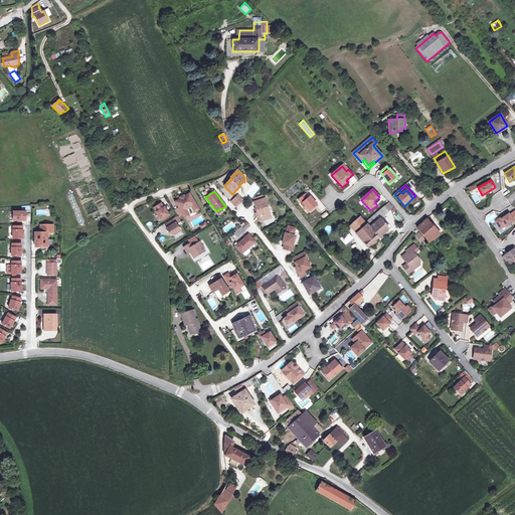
[(299,199),(302,203),(302,204),(308,212),(310,210),(311,211),(315,207),(314,207),(317,204),(310,196),(308,198),(305,194),(299,199)]
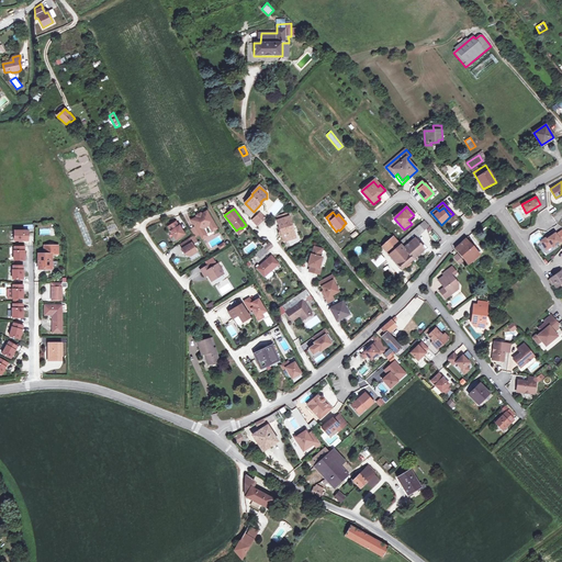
[(198,217),(192,220),(201,235),(205,233),(203,229),(203,228),(209,225),(210,226),(212,232),(217,228),(208,213),(202,215),(202,216),(199,218),(198,217)]
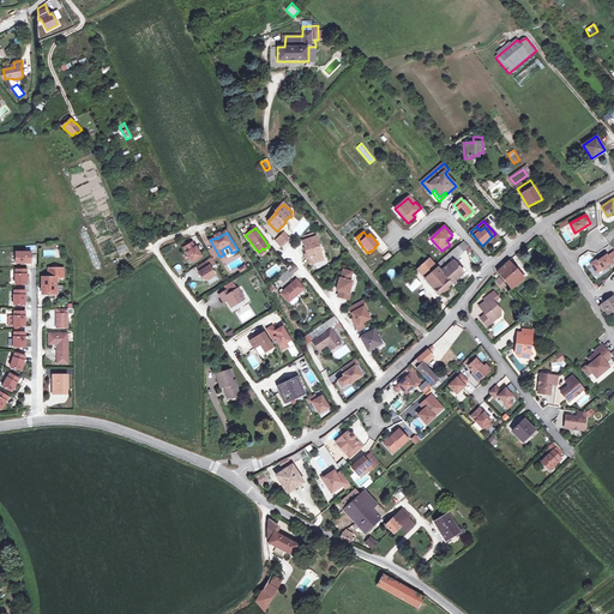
[(281,246),(287,241),(282,236),(276,241),(281,246)]
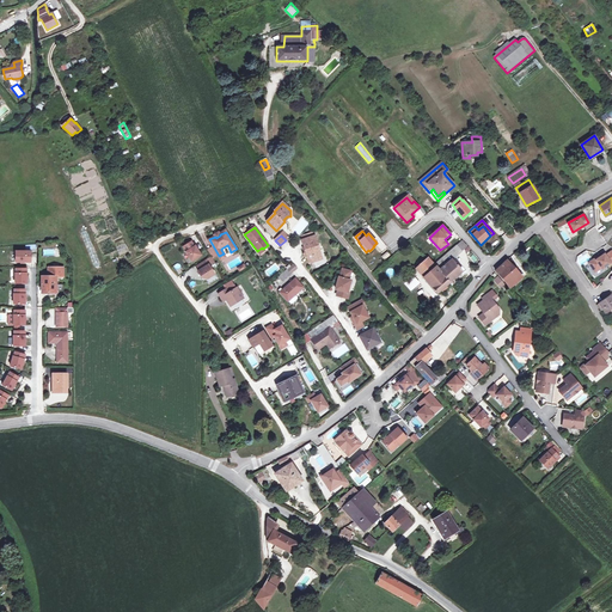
[(305,248),(307,257),(310,263),(322,259),(320,254),(318,254),(316,248),(318,246),(314,237),(303,240),(305,248)]
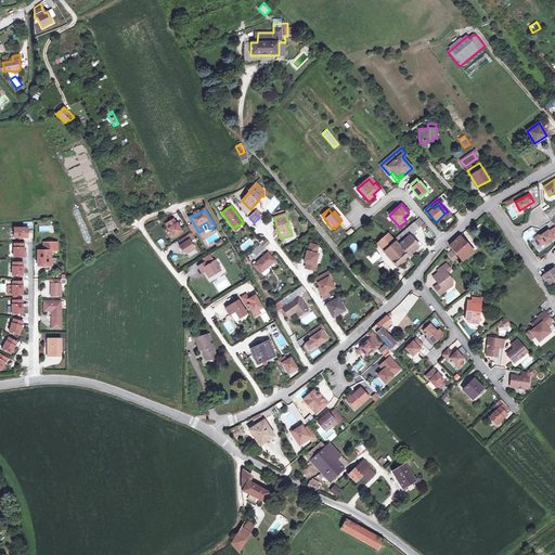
[(166,223),(173,236),(182,231),(177,222),(176,222),(173,219),(166,223)]
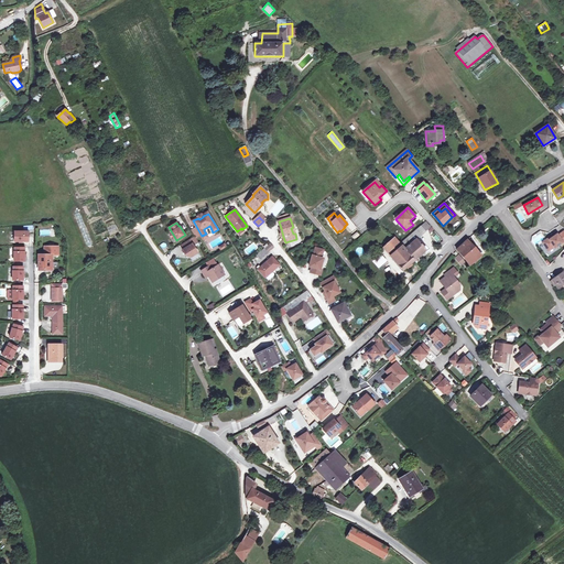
[(426,223),(421,227),(424,231),(425,232),(431,227),(426,223)]
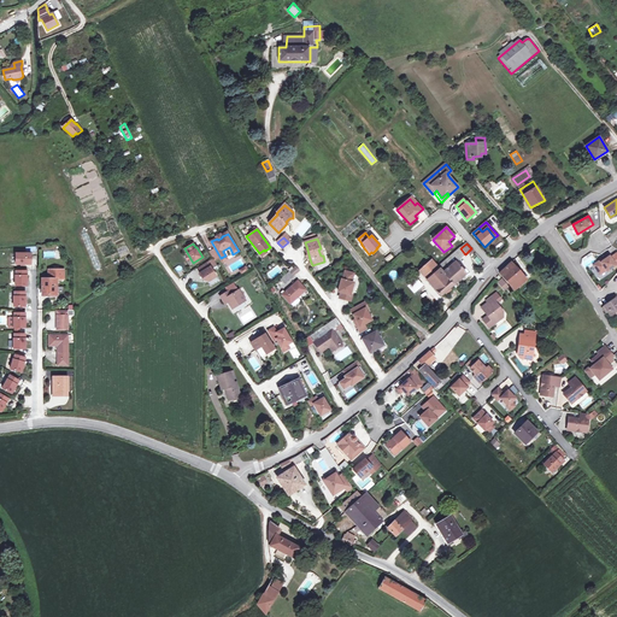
[(438,268),(442,272),(456,262),(465,254),(464,253),(460,248),(438,268)]
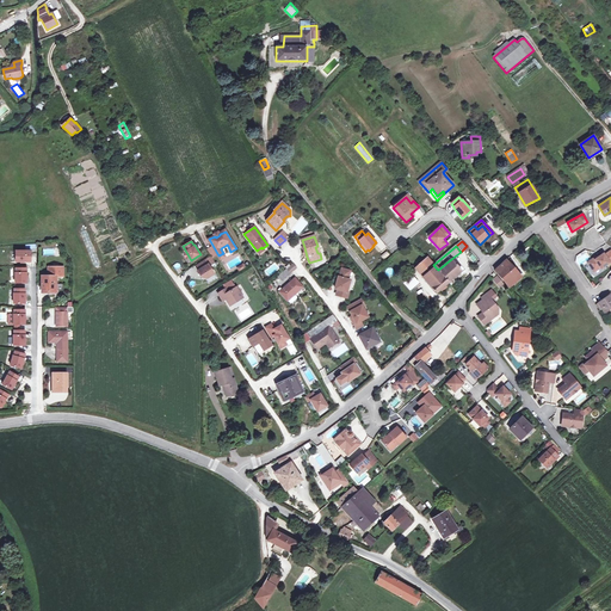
[(594,257),(588,261),(594,271),(600,266),(602,267),(610,260),(610,250),(604,254),(604,253),(596,259),(594,257)]
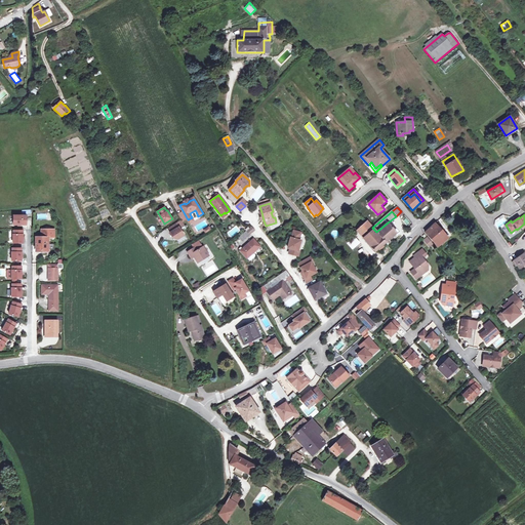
[(26,215),(13,215),(13,225),(27,225),(26,215)]
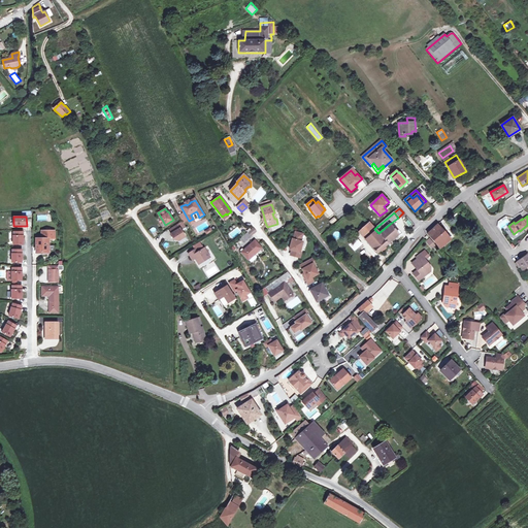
[(369,223),(359,232),(377,253),(388,243),(378,233),(374,229),(369,223)]
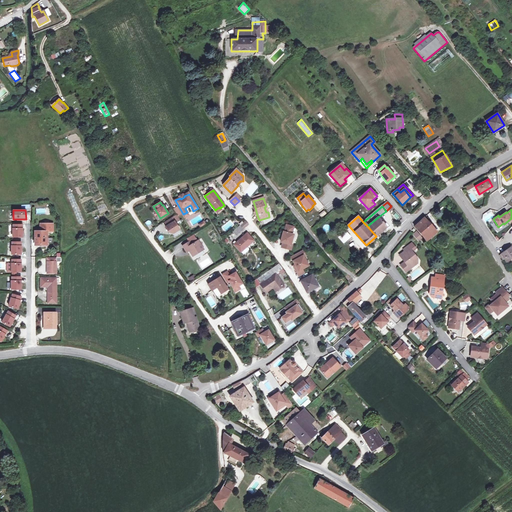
[(172,217),(164,221),(167,226),(165,227),(169,232),(173,233),(179,229),(172,217)]
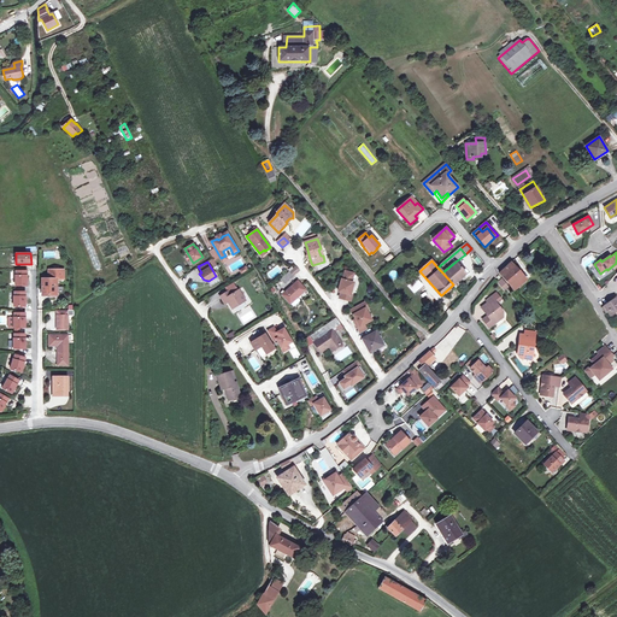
[(456,262),(442,272),(453,285),(466,274),(456,262)]
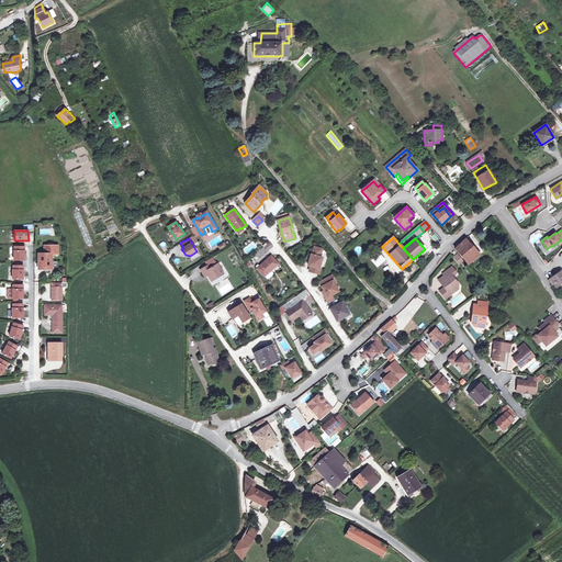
[(456,249),(468,263),(469,265),(479,255),(465,239),(456,249)]
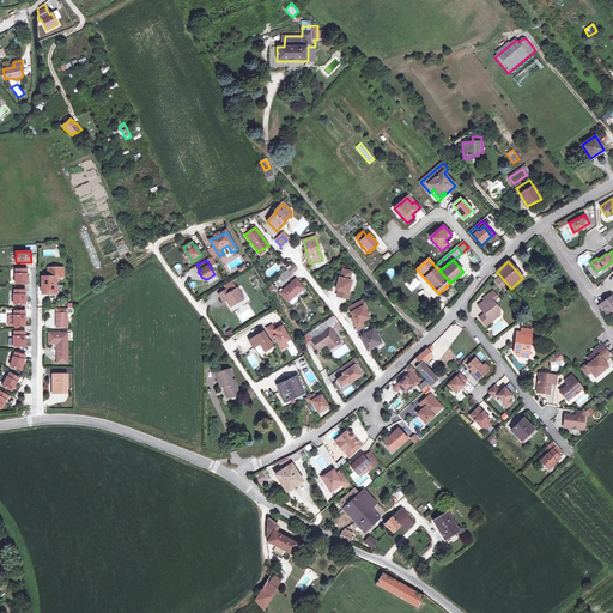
[(277,263),(265,269),(268,277),(280,271),(277,263)]
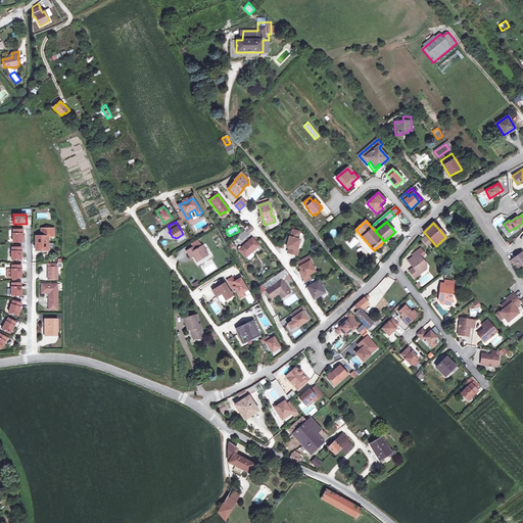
[(251,227),(238,237),(241,241),(253,230),(251,227)]
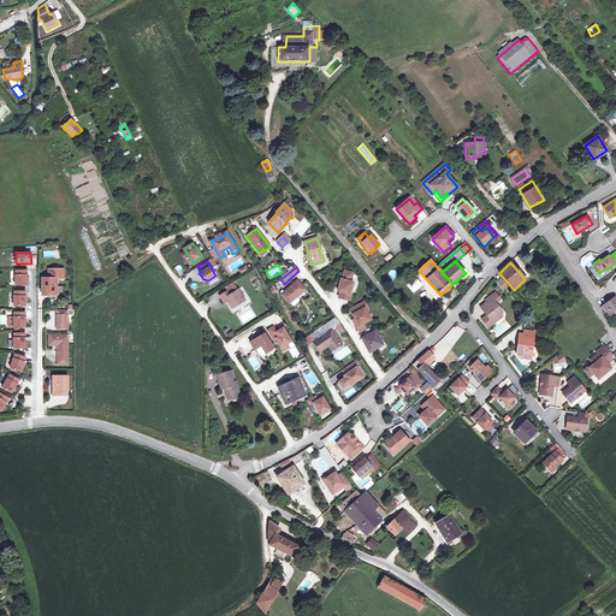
[(27,270),(16,270),(16,274),(15,274),(15,285),(27,285),(27,270)]
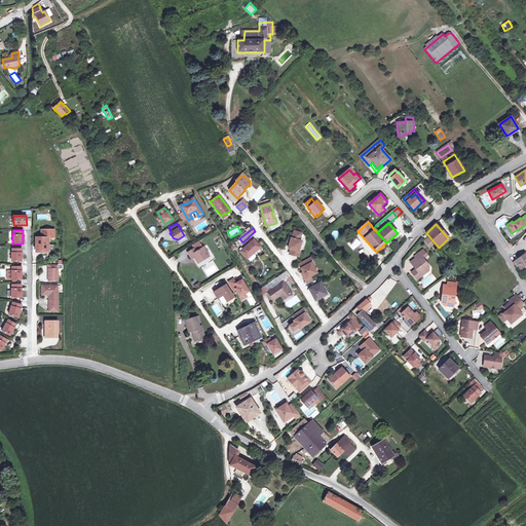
[(54,230),(41,230),(41,237),(36,237),(36,252),(48,252),(48,237),(54,237),(54,230)]
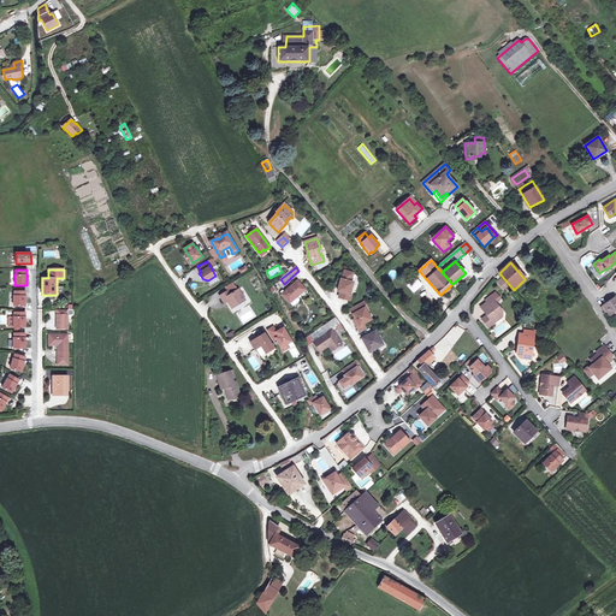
[(354,273),(345,271),(343,279),(342,279),(339,285),(341,285),(339,291),(341,291),(338,297),(349,301),(351,295),(350,295),(351,288),(349,288),(351,282),(354,273)]
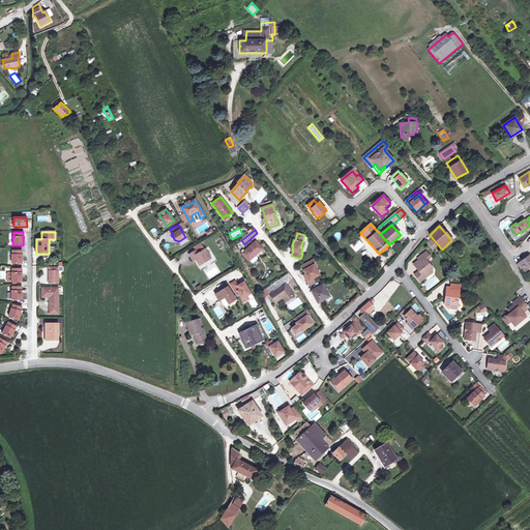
[(351,240),(354,243),(359,249),(363,245),(356,236),(351,240)]
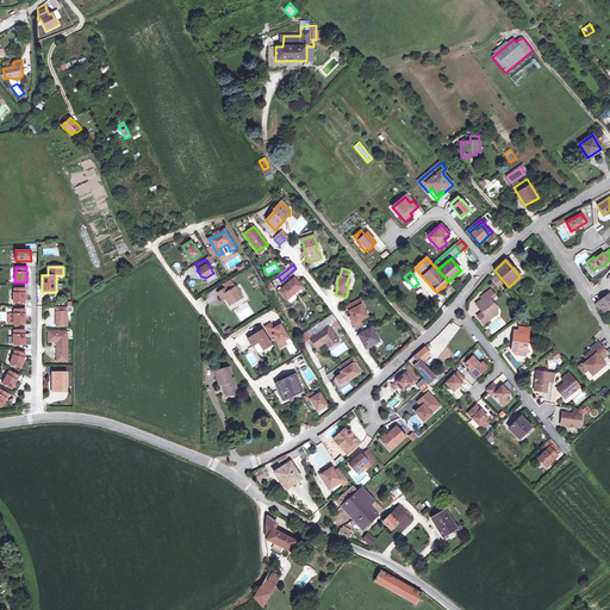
[(294,278),(282,290),(280,292),(287,300),(303,287),(294,278)]
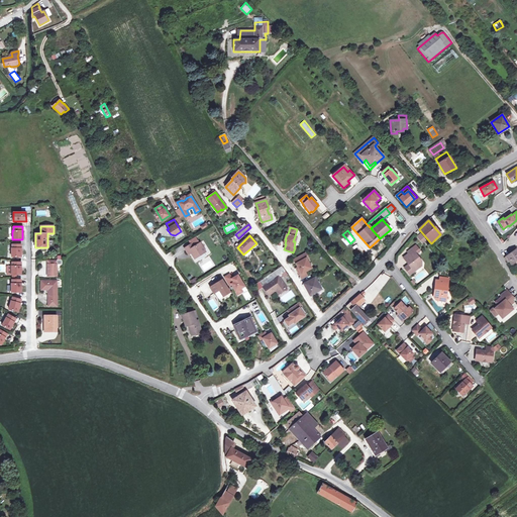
[(193,247),(191,244),(184,248),(189,254),(191,252),(196,259),(206,251),(200,242),(193,247)]
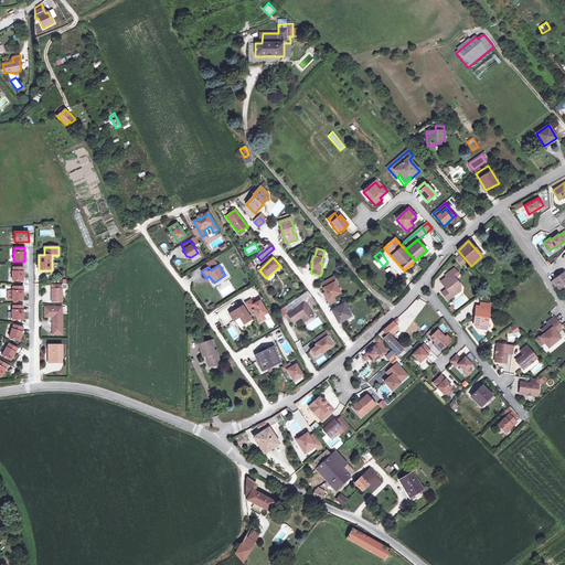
[(23,267),(13,267),(13,270),(12,270),(12,280),(23,280),(23,267)]
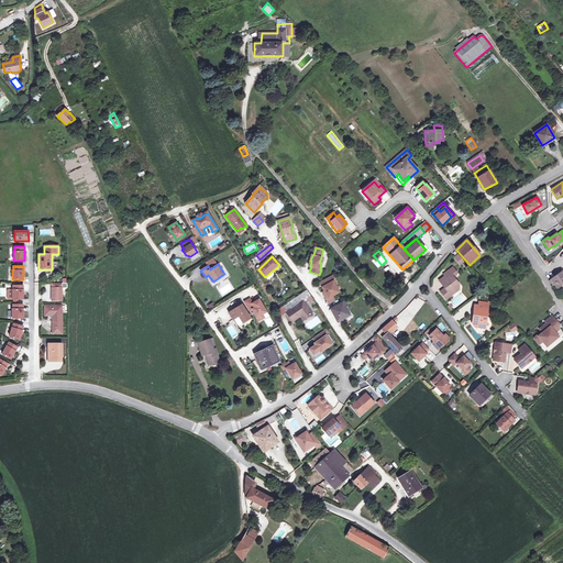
[(446,299),(456,290),(455,288),(456,286),(460,285),(453,276),(457,273),(453,267),(444,274),(445,276),(440,280),(445,288),(445,289),(444,289),(441,293),(446,299)]
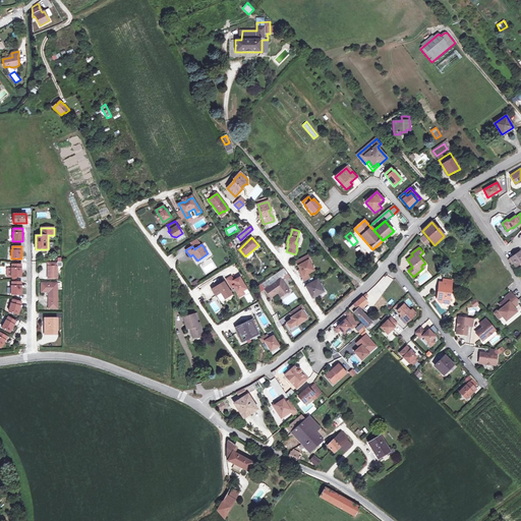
[(508,259),(511,264),(513,263),(518,269),(520,266),(520,263),(520,262),(520,252),(520,251),(508,259)]
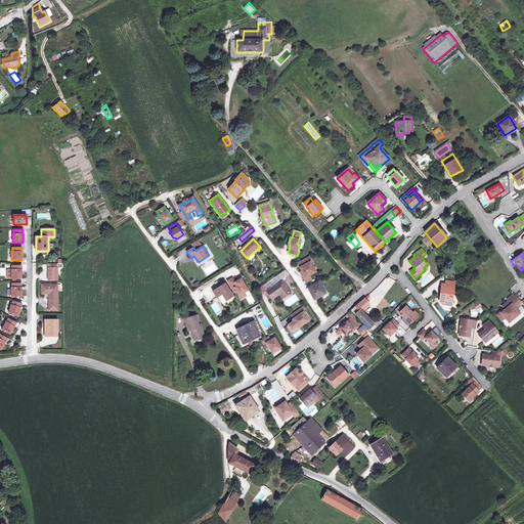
[(308,257),(298,262),(302,270),(303,272),(301,273),(304,278),(313,273),(311,268),(313,267),(308,257)]
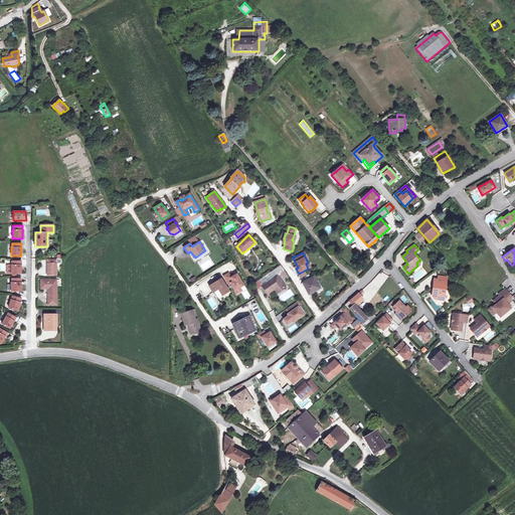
[(61,259),(47,259),(47,275),(56,275),(56,263),(61,264),(61,259)]
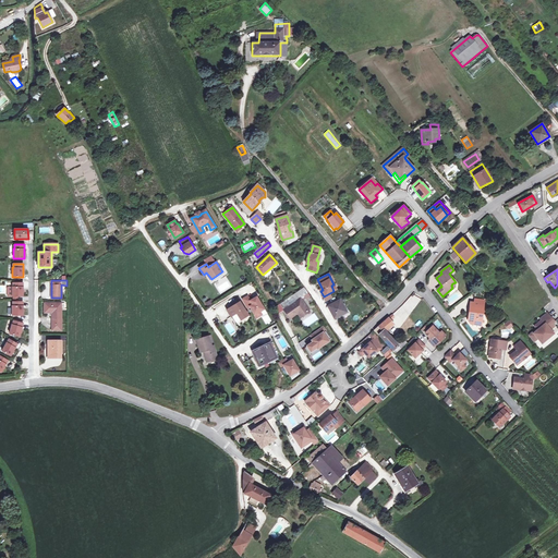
[(17,296),(23,296),(23,282),(13,282),(13,287),(12,287),(12,296),(13,296),(13,300),(17,300),(17,296)]
